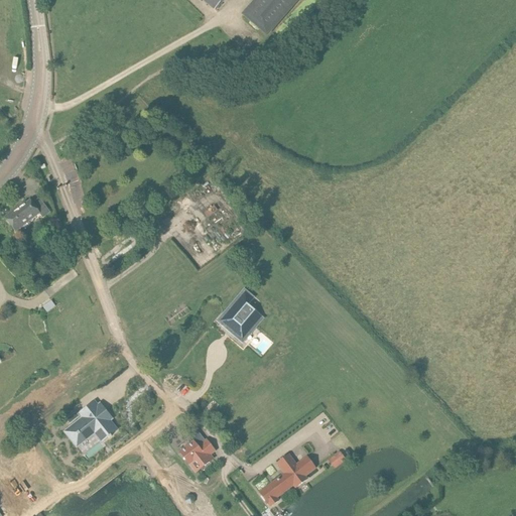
[(202,0),(215,11),(224,0),(202,0)]
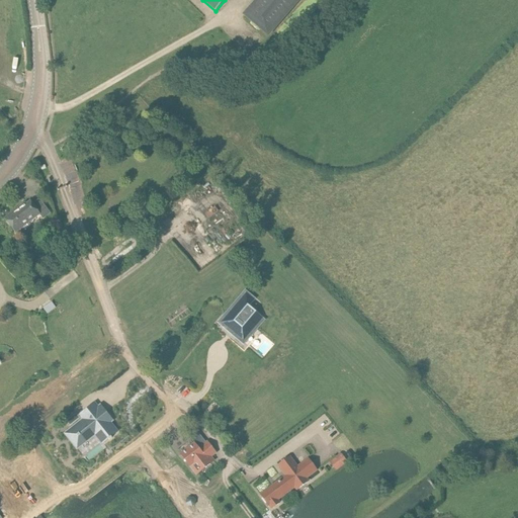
[(255,0),(244,12),(269,34),(299,0),(255,0)]
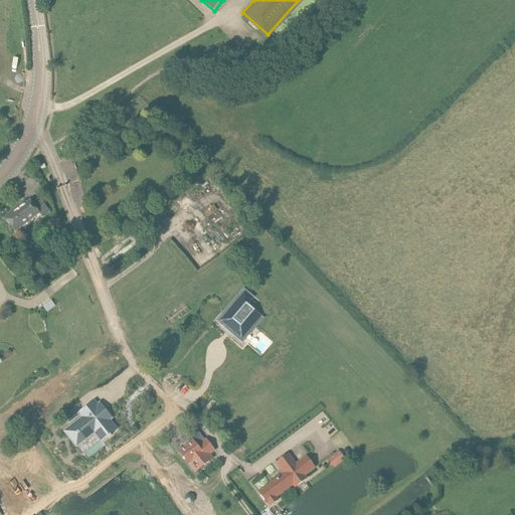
[(39,212),(43,217),(50,212),(39,197),(32,203),(30,201),(25,205),(24,203),(5,217),(15,230),(39,212)]
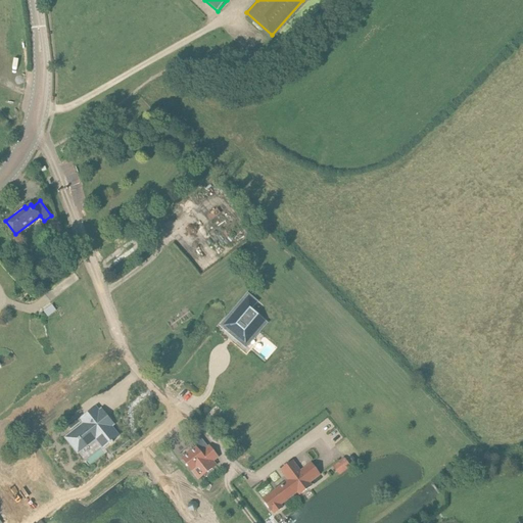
[(218,208),(208,217),(212,221),(222,214),(218,208)]
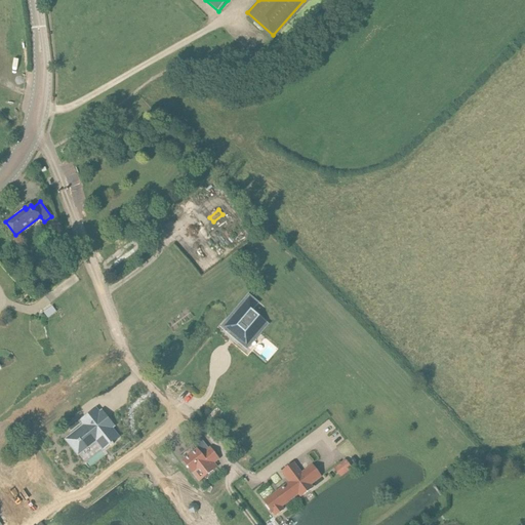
[(53,267),(69,254),(64,248),(48,260),(53,267)]
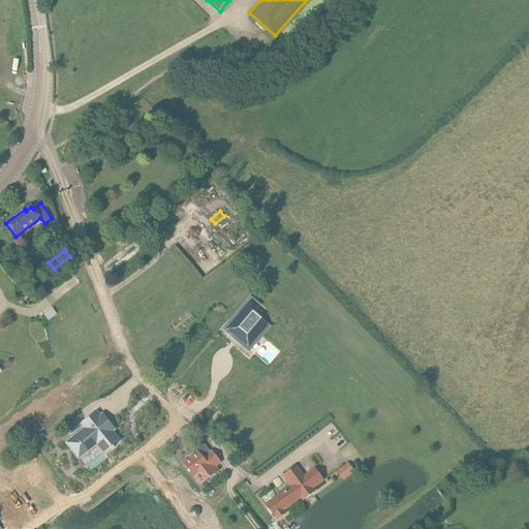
[(251,301),(232,321),(244,333),(240,338),(249,346),(265,330),(251,317),(258,308),(251,301)]
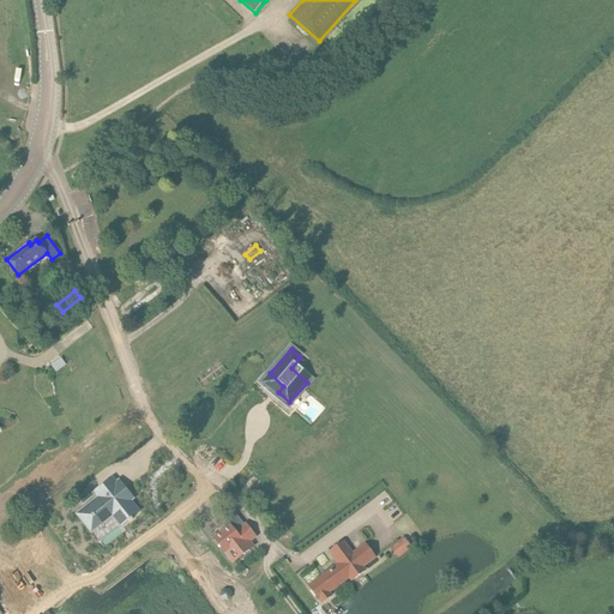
[(50,365),(55,372),(65,365),(61,359),(50,365)]
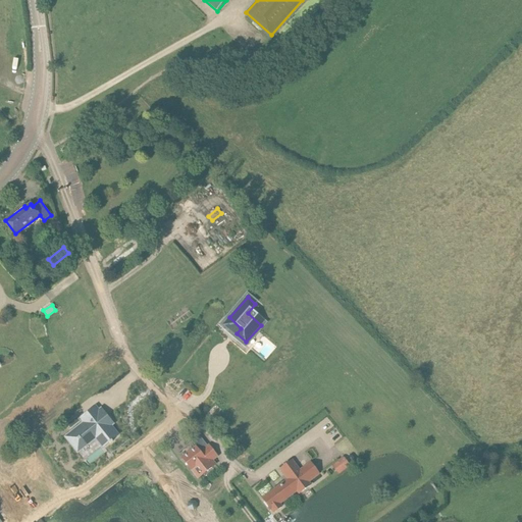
[(106,415),(102,409),(99,412),(95,407),(81,418),(85,423),(73,432),(85,446),(96,436),(104,447),(117,435),(110,426),(113,423),(109,418),(107,419),(105,416),(106,415)]
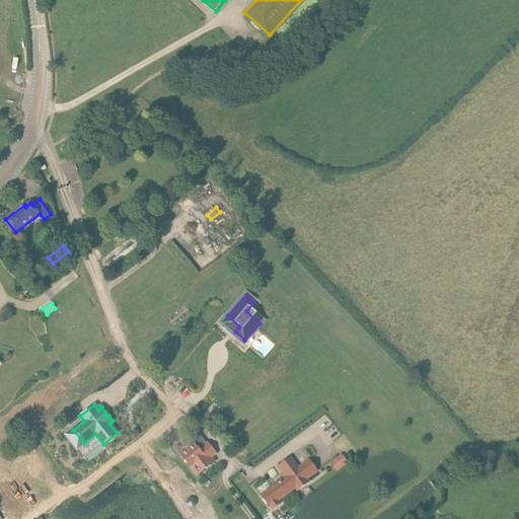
[(65,424),(68,428),(79,419),(76,415),(65,424)]
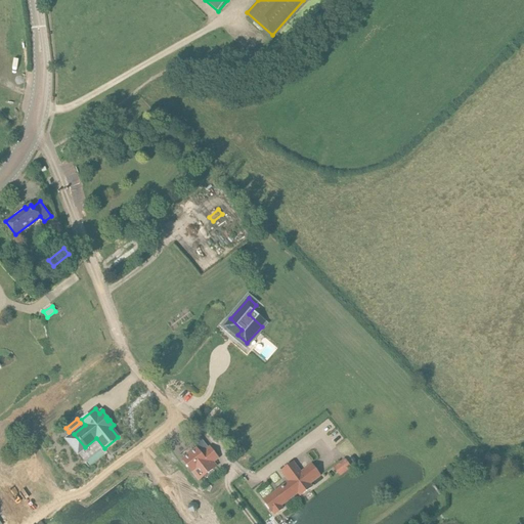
[(210,447),(209,448),(200,437),(191,443),(197,449),(183,461),(192,473),(199,480),(205,475),(216,467),(213,463),(218,459),(210,447)]
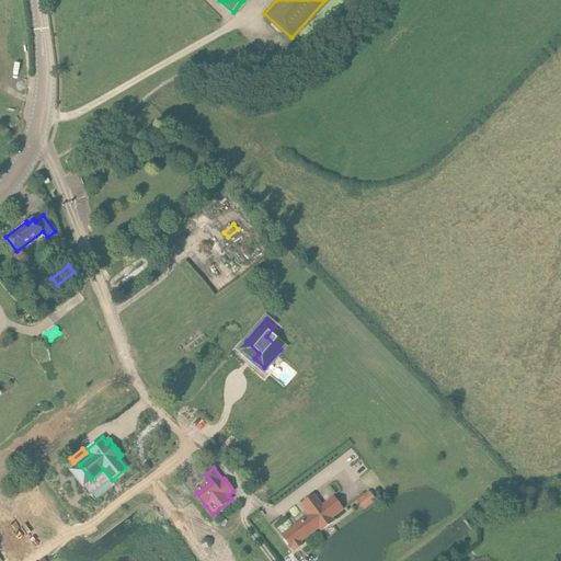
[(356,501),(364,510),(377,501),(369,491),(356,501)]
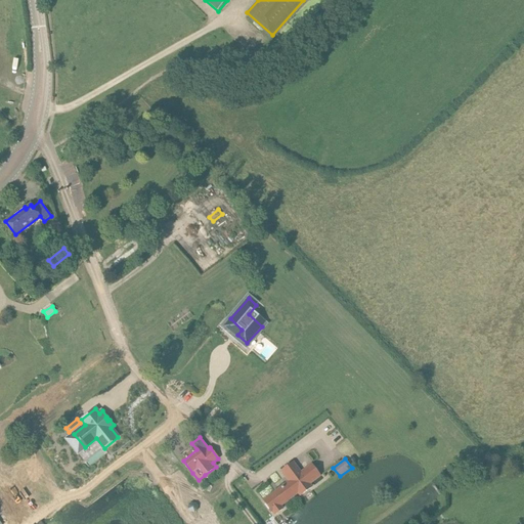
[(310,466),(300,473),(293,463),(282,471),(290,481),(264,500),(269,508),(270,507),(275,514),(282,509),(277,503),(295,489),(300,496),(312,487),(310,484),(318,478),(310,466)]
